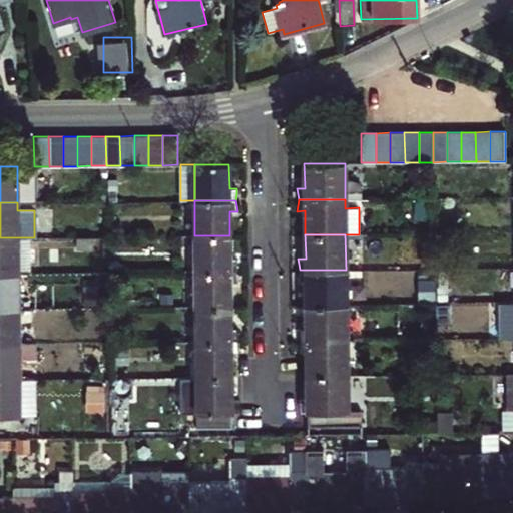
[(229,235),(194,235),(195,271),(236,271),(236,265),(237,259),(229,260),(229,235)]
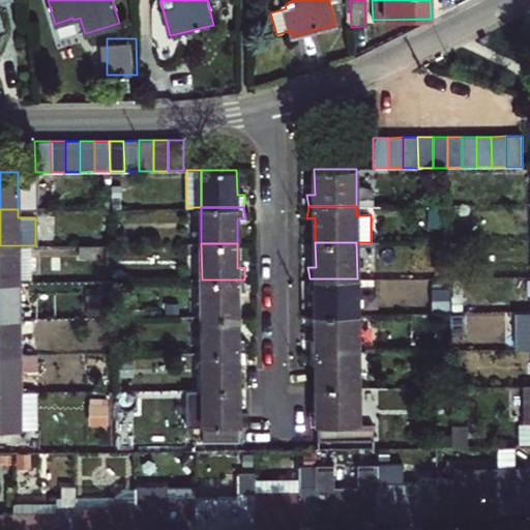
[(18,245),(0,245),(0,282),(19,282),(18,245)]
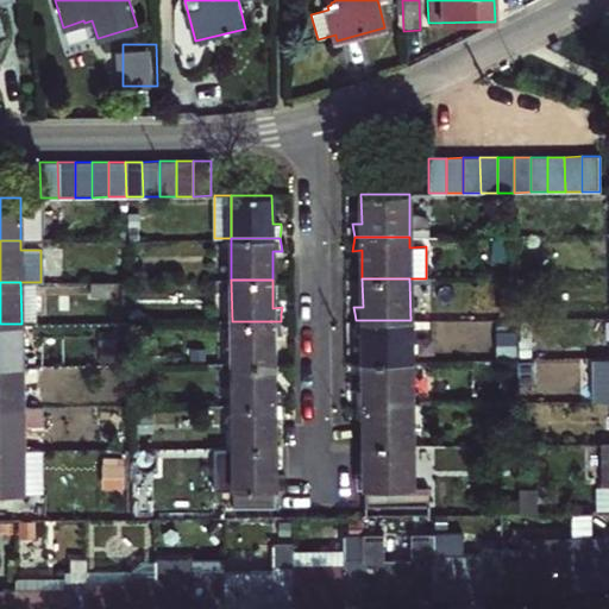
[(20,282),(22,324),(36,324),(36,282),(20,282)]
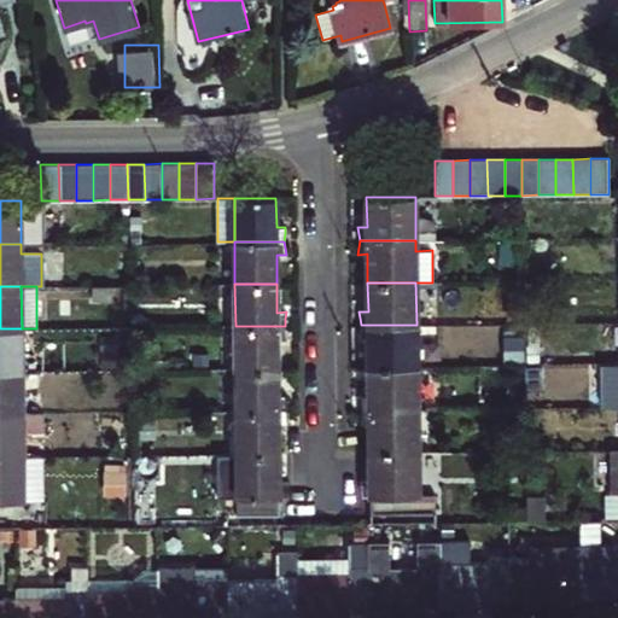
[(112,286),(92,286),(92,299),(112,299),(112,286)]
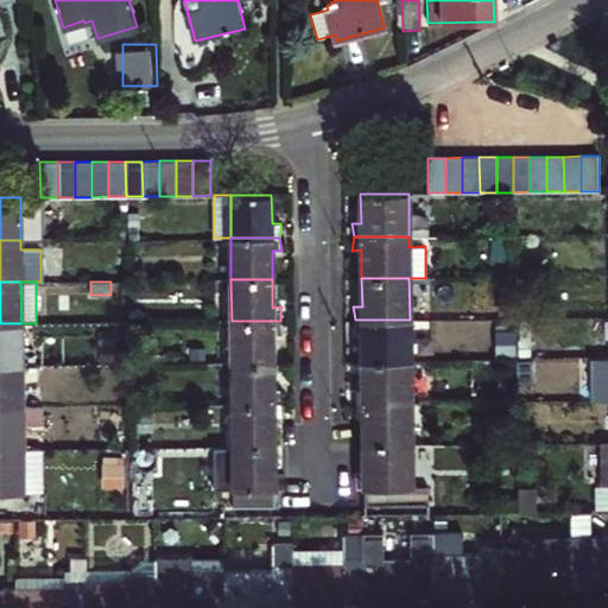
[(362,361),(410,361),(410,320),(355,320),(354,327),(353,334),(362,334),(362,361)]
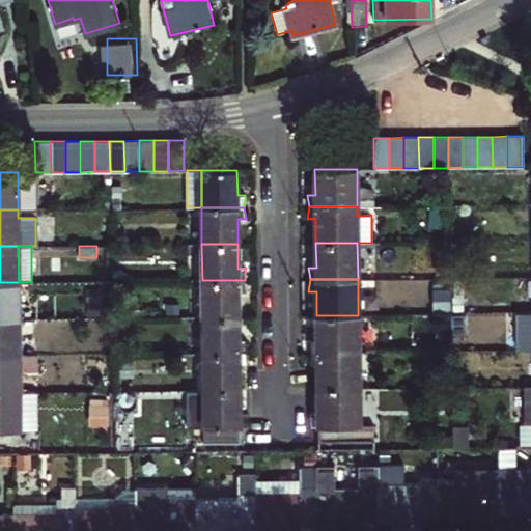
[(245,280),(202,280),(202,316),(239,316),(239,291),(247,291),(246,286),(245,280)]
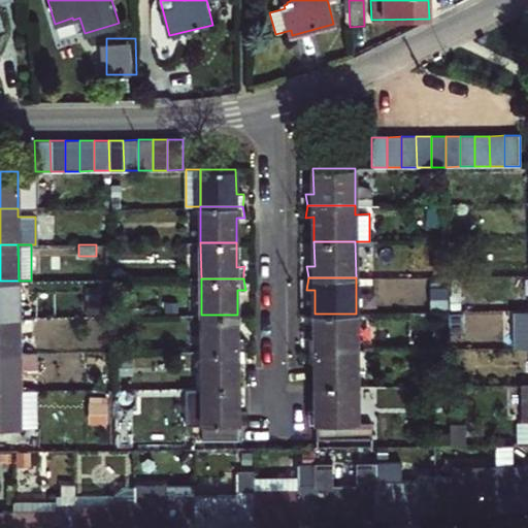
[(0,317),(19,317),(19,281),(0,281),(0,317)]
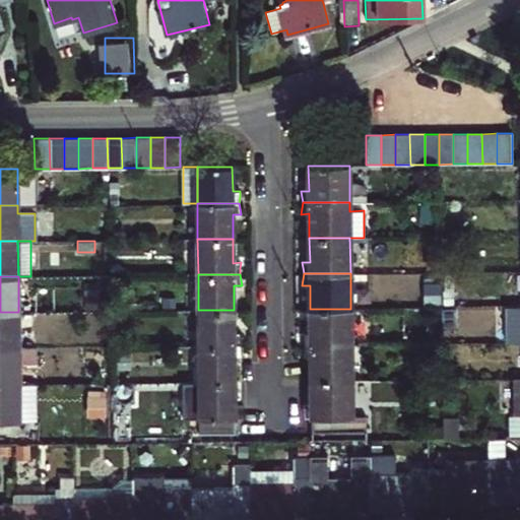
[(509,343),(519,342),(519,307),(509,308),(509,343)]
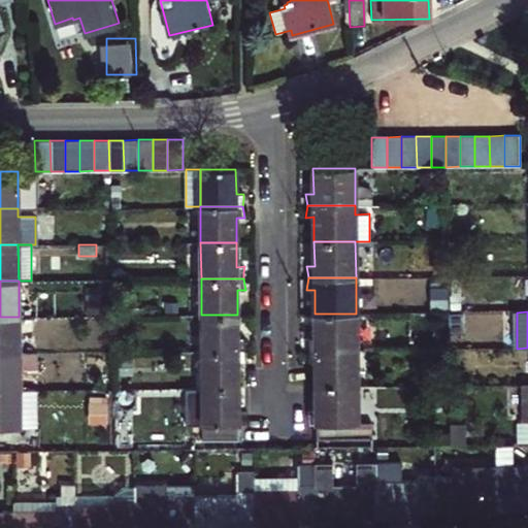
[(308,350),(357,350),(356,314),(315,314),(315,338),(307,338),(307,343),(308,350)]
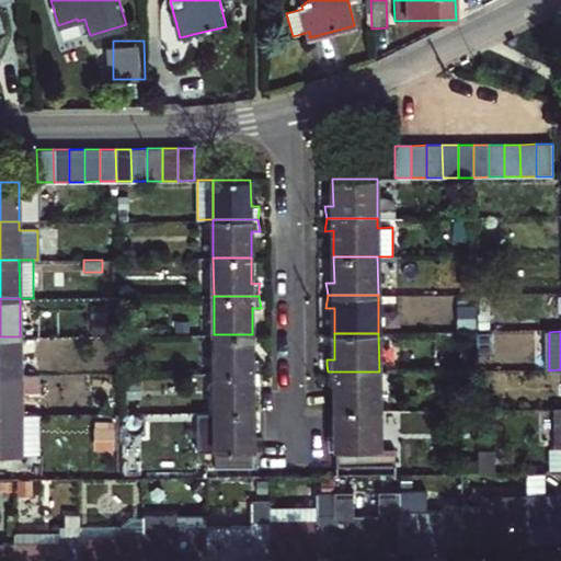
[(252,334),(214,334),(215,374),(260,373),(260,366),(261,361),(252,361),(252,334)]
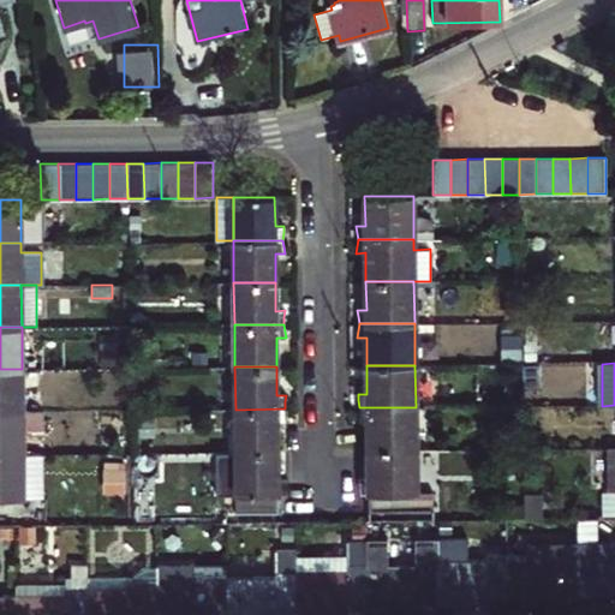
[(0,411),(42,411),(41,369),(22,369),(0,369),(0,411)]
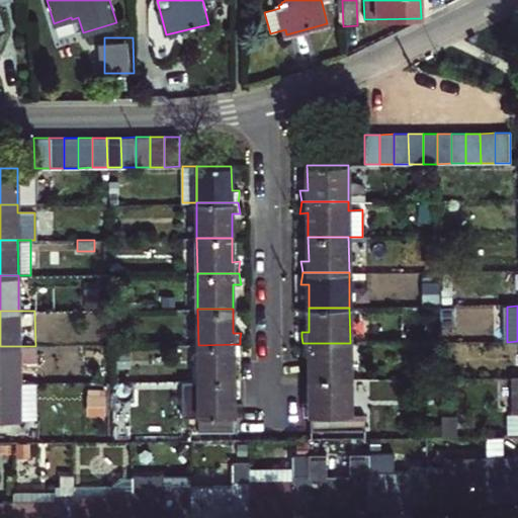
[(310,378),(350,378),(350,343),(303,343),(301,350),(301,355),(310,355),(310,378)]
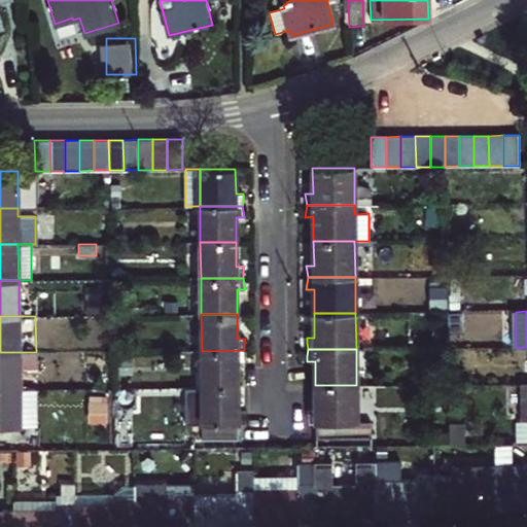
[(244,350),(202,351),(202,387),(238,386),(238,377),(238,362),(245,361),(244,356),(244,350)]
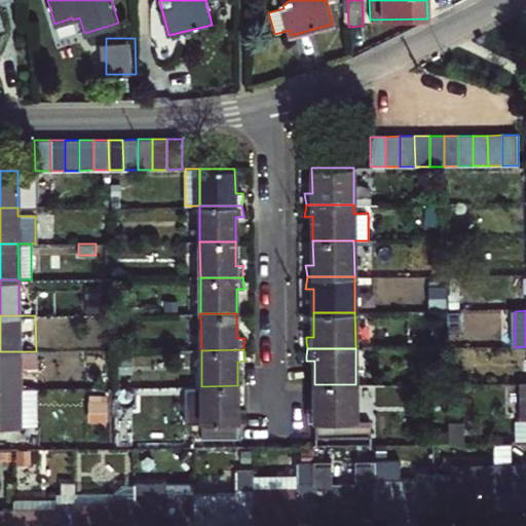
[(36,351),(0,351),(0,387),(20,388),(20,370),(36,370),(36,351)]
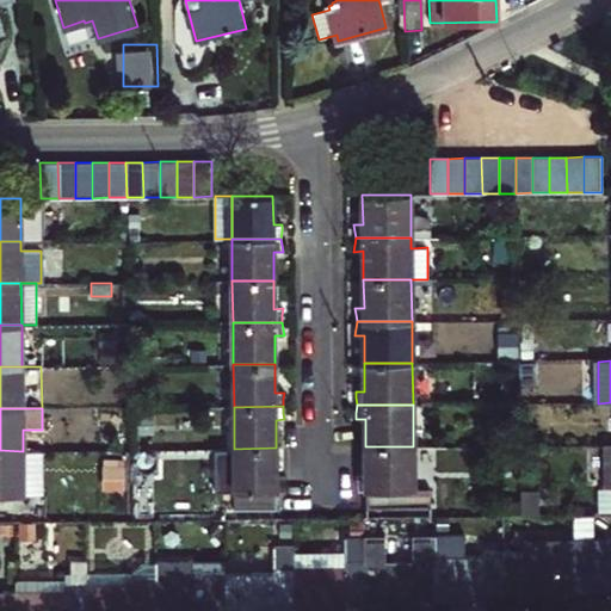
[(430,494),(413,494),(413,446),(365,446),(365,476),(356,476),(357,483),(358,489),(365,489),(365,508),(431,507),(430,494)]
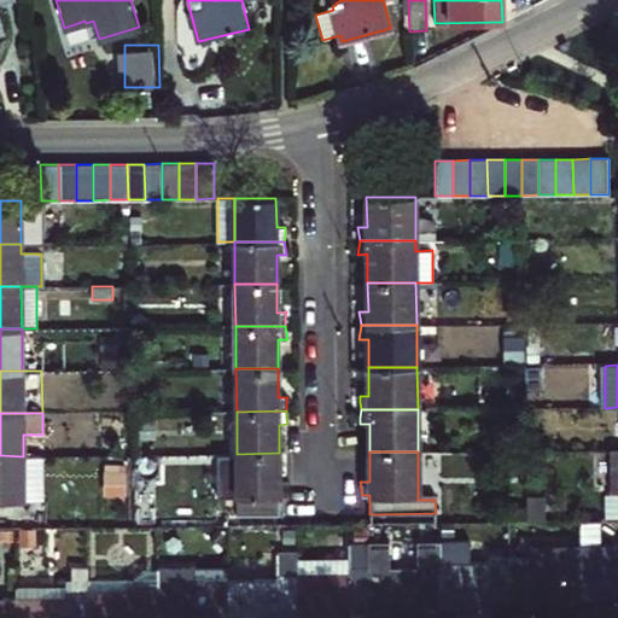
[(279,482),(279,453),(237,454),(237,516),(279,516),(279,496),(286,496),(287,488),(289,482),(279,482)]
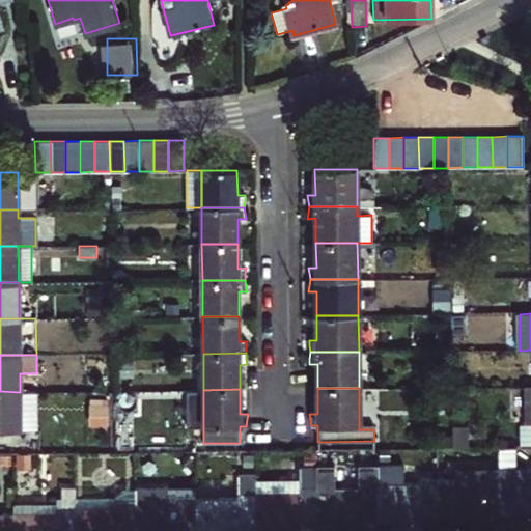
[(20,392),(0,391),(0,429),(20,429),(20,392)]
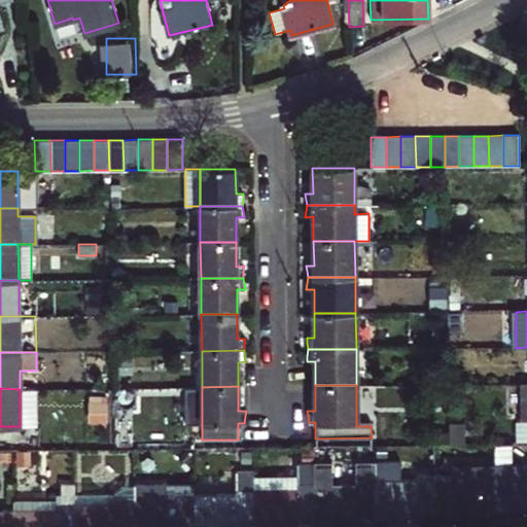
[(20,389),(20,426),(36,426),(36,388),(20,389)]
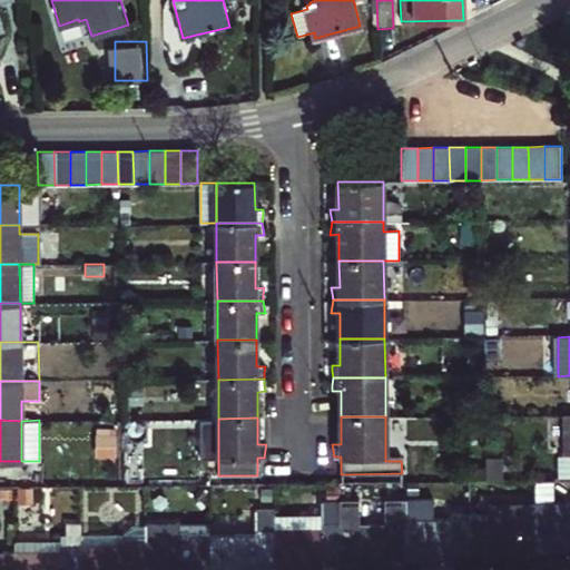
[(114,453),(114,434),(97,434),(97,454),(114,453)]
